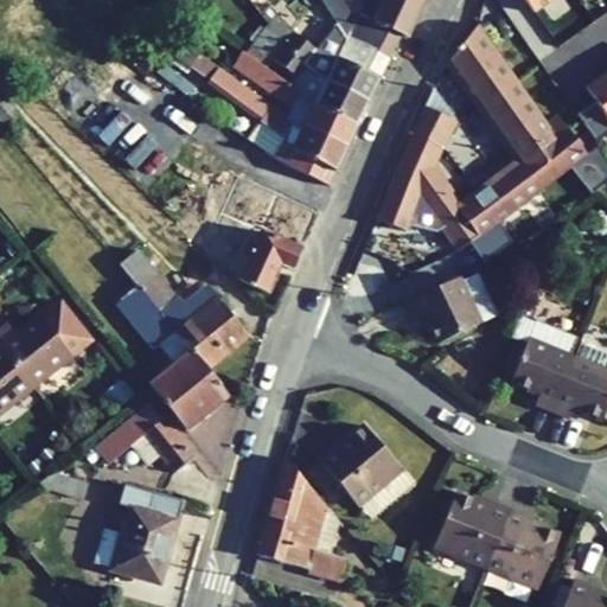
[(317,0),(294,0),(287,7),(299,23),(317,0)]
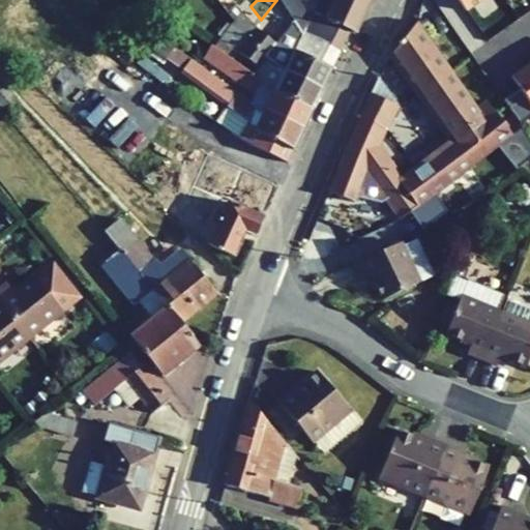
[(370,0),(319,0),(310,21),(296,0),(286,0),(282,3),(295,23),(302,34),(339,51),(350,30),(354,33),(370,0)]
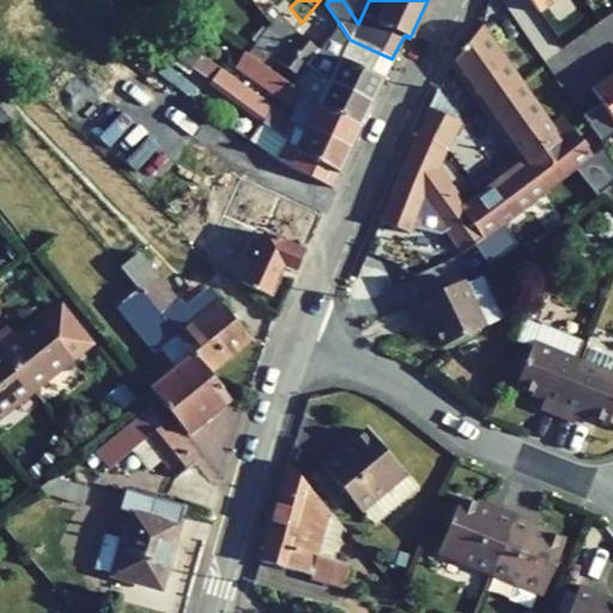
[(529,0),(540,14),(559,0),(529,0)]
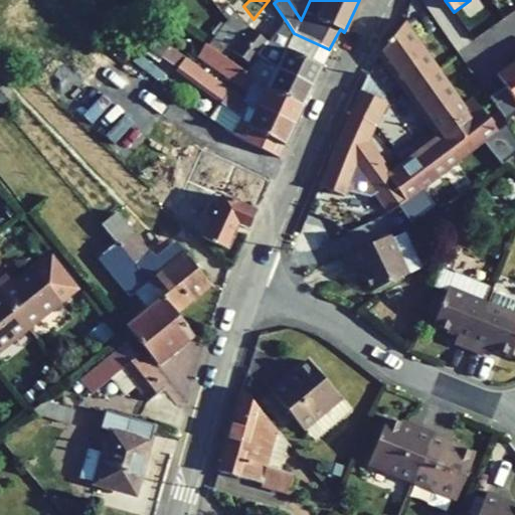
[(230,7),(221,14),(226,21),(240,38),(247,27),(230,7)]
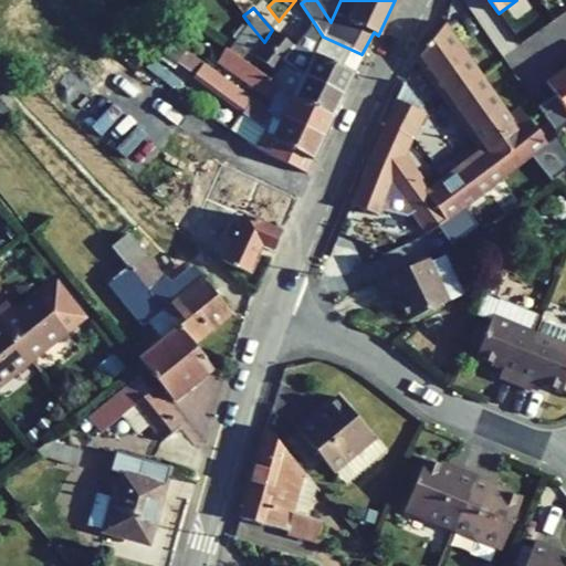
[(264,42),(249,23),(229,52),(245,63),(247,64),(253,55),(263,43),(264,42)]
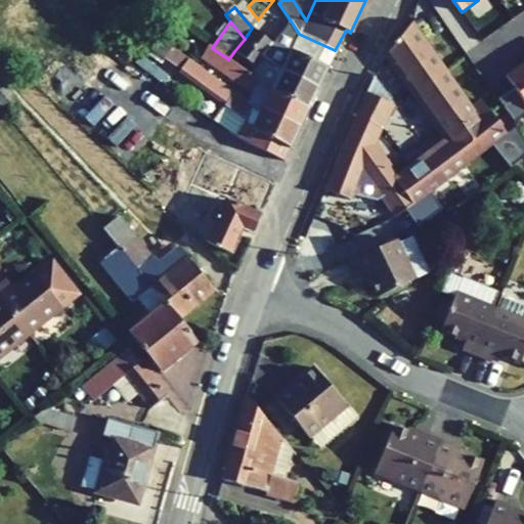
[(299,34),(292,23),(273,44),(252,28),(245,39),(244,40),(263,54),(261,57),(281,71),(317,88),(335,50),(299,34)]
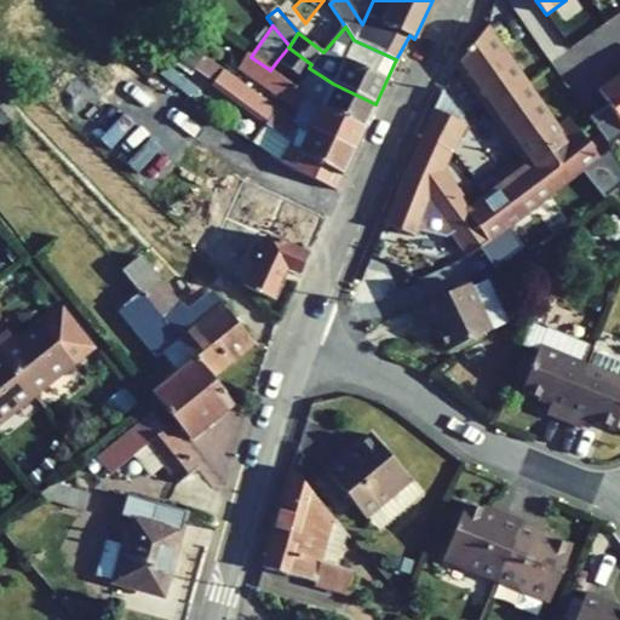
[(465,213),(487,242),(520,218),(551,194),(598,156),(568,119),(557,127),(487,27),(455,63),(529,165),(468,212),(465,213)]
